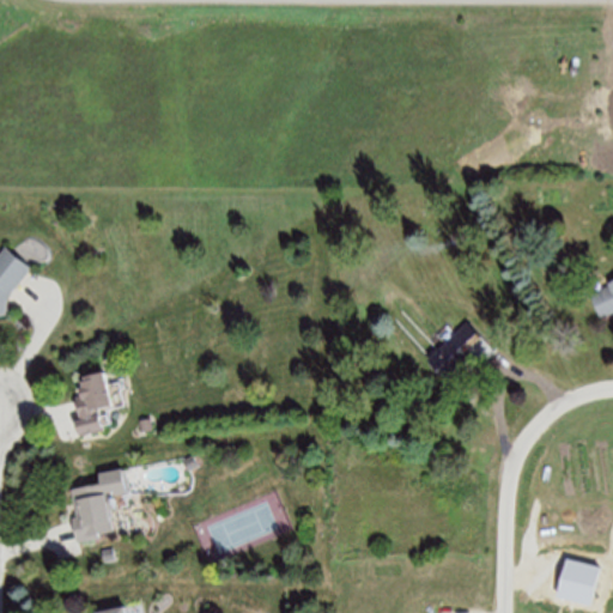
[(30,267),(5,247),(0,252),(0,315),(5,314),(8,293),(30,267)]
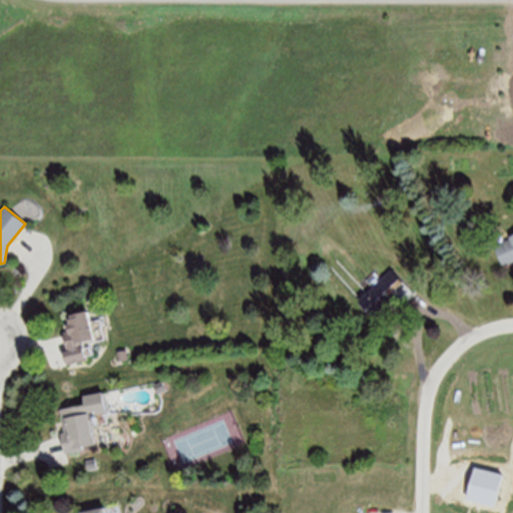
[(512,234),(512,262),(505,266),(497,245),(510,239),(509,236),(512,234)]
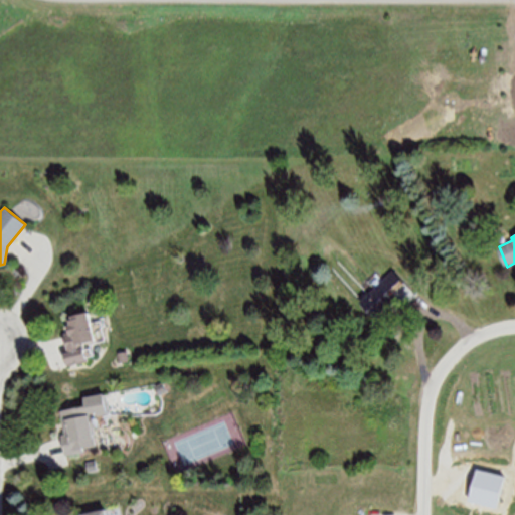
[(392,271),(360,300),(376,318),(396,301),(387,291),(400,280),(392,271)]
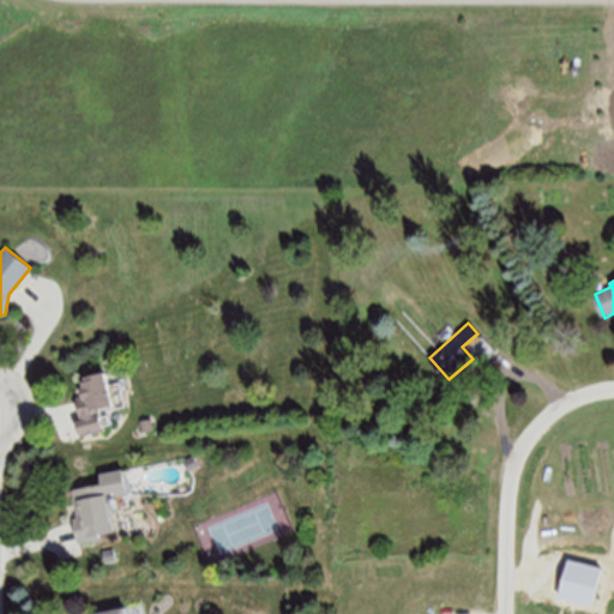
[(102,372),(109,403),(97,405),(102,428),(79,434),(76,419),(79,417),(76,397),(78,396),(77,389),(82,389),(79,378),(102,372)]
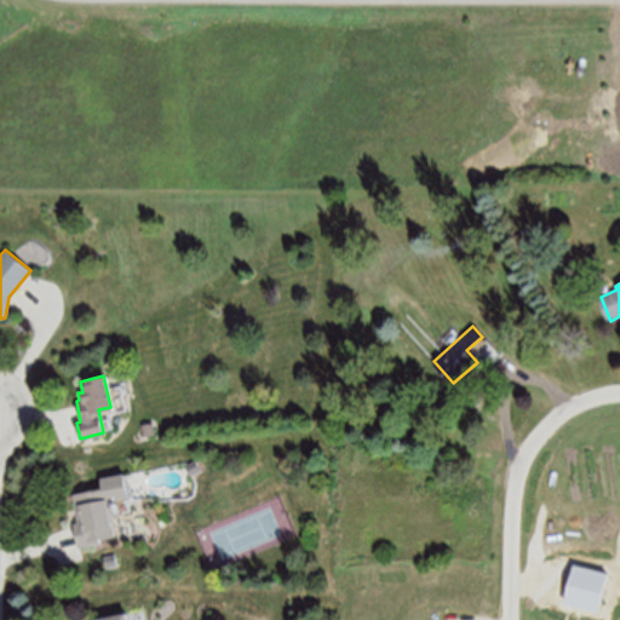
[(101,476),(103,488),(74,494),(80,523),(75,524),(80,547),(120,539),(112,501),(135,497),(128,470),(101,476)]
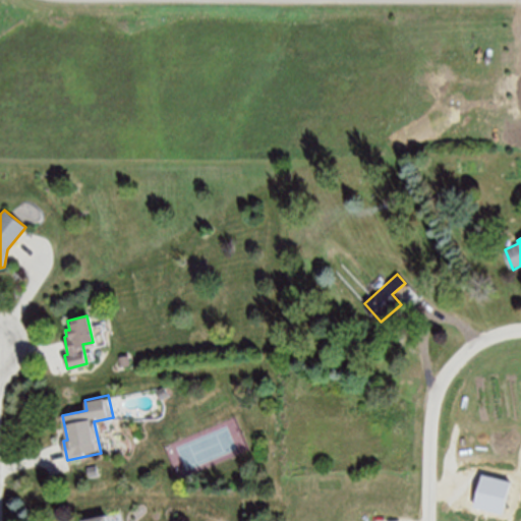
[(497,507),(502,513),(514,505),(509,498),(497,507)]
